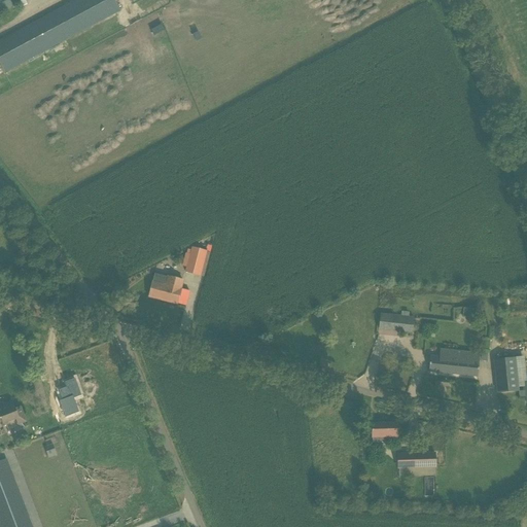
[(78,0),(0,41),(0,63),(5,72),(120,11),(114,0),(78,0)]
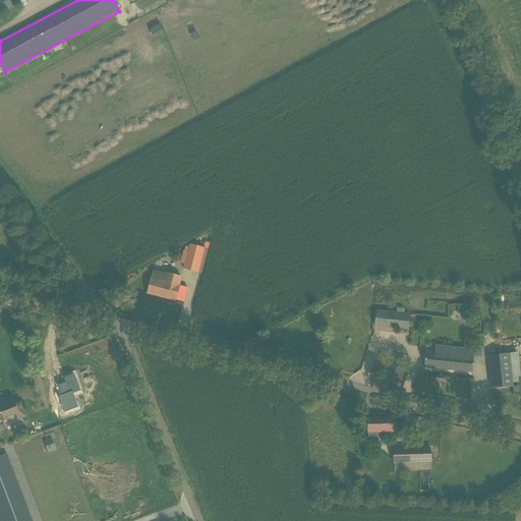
[(7,0),(1,4),(2,6),(5,11),(6,10),(13,6),(9,0),(7,0)]
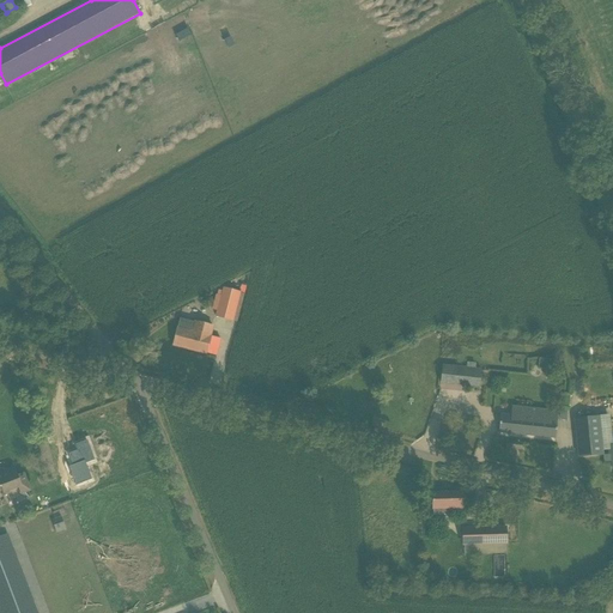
[(216,317),(234,322),(241,292),(224,289),(216,317)]
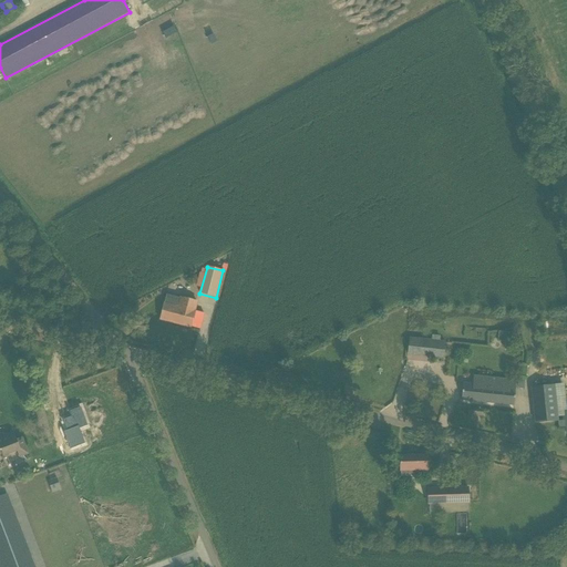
[(189,328),(191,328),(197,302),(179,298),(166,295),(161,320),(189,328)]
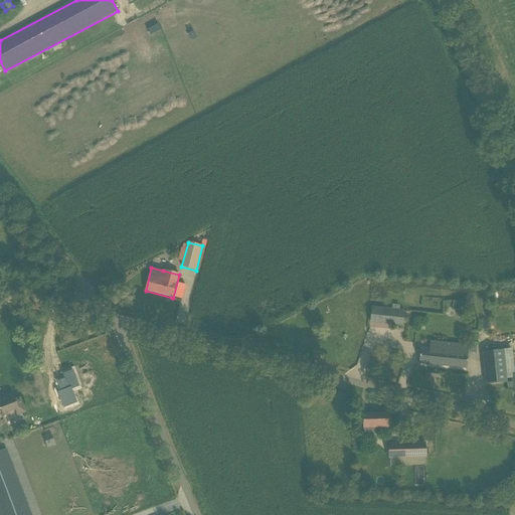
[(112,281),(109,289),(117,291),(120,284),(112,281)]
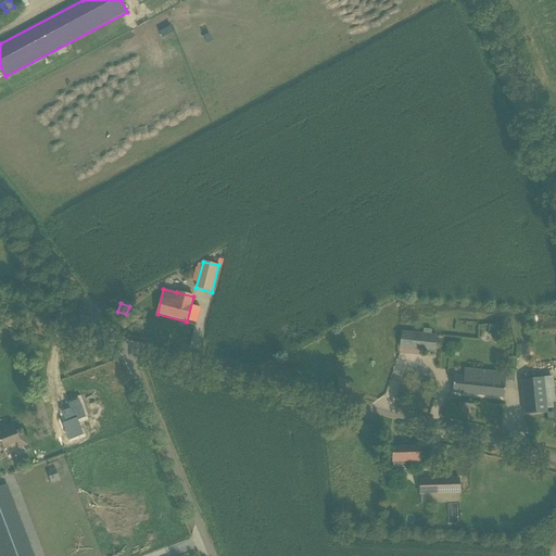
[(489,326),(488,335),(495,336),(494,343),(503,344),(504,327),(489,326)]
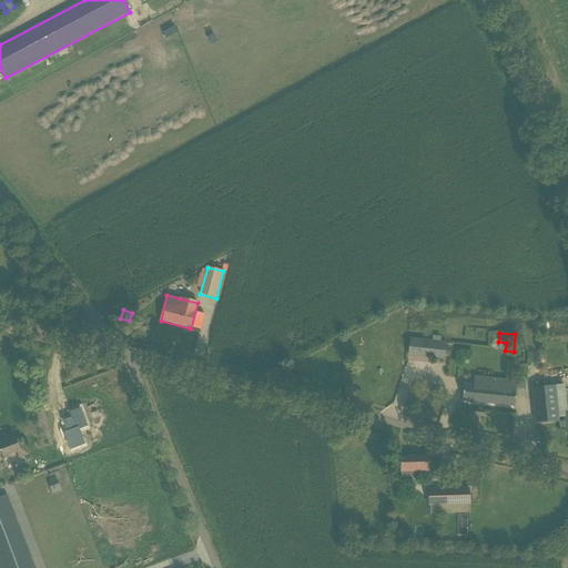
[(408,356),(444,359),(445,342),(411,338),(408,356)]
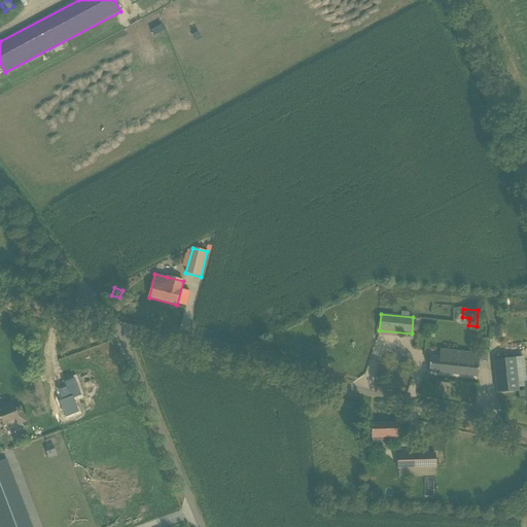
[(429,373),(478,378),(479,367),(480,354),(447,351),(446,358),(431,357),(430,362),(429,373)]
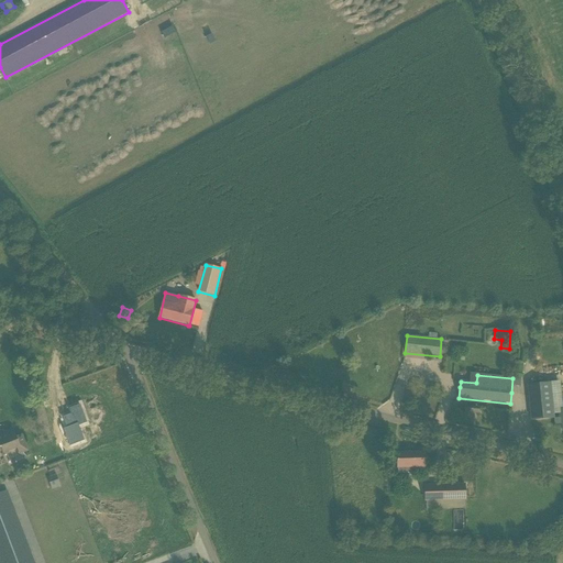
[(528,386),(532,420),(554,418),(550,384),(528,386)]
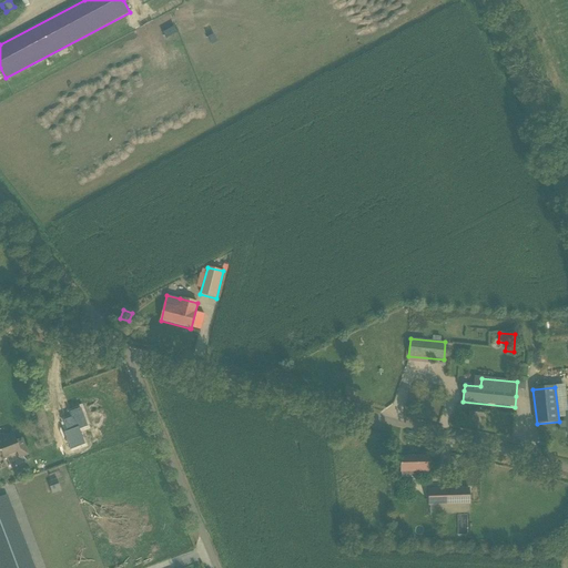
[(346,388),(344,397),(352,398),(353,391),(346,388)]
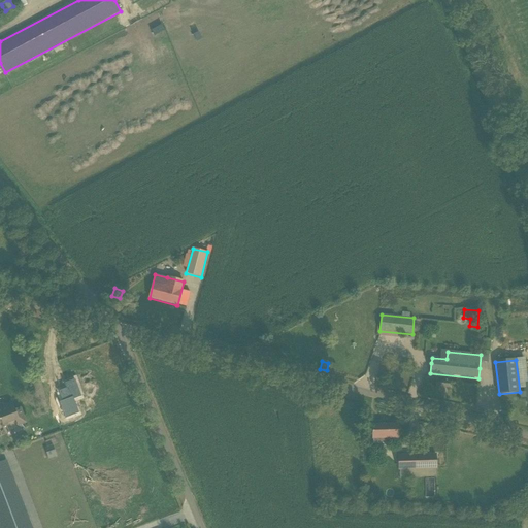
[(60,392),(64,402),(61,403),(66,418),(78,414),(72,399),(80,396),(75,381),(66,384),(68,389),(60,392)]
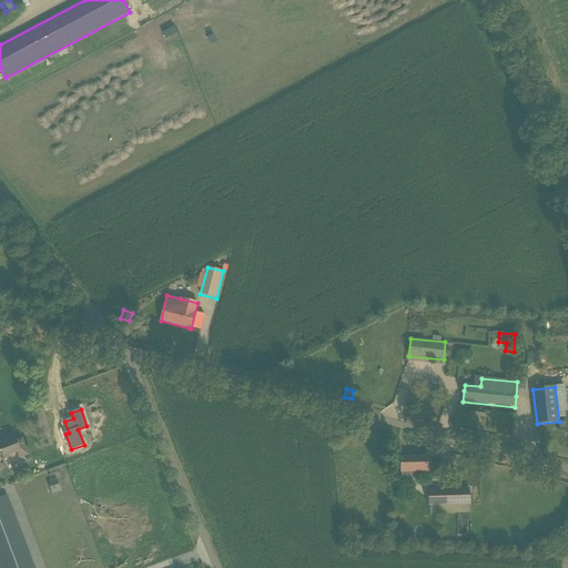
[(0,455),(2,455),(3,458),(17,453),(19,458),(28,455),(22,439),(17,442),(13,433),(4,436),(4,434),(0,435),(0,455)]
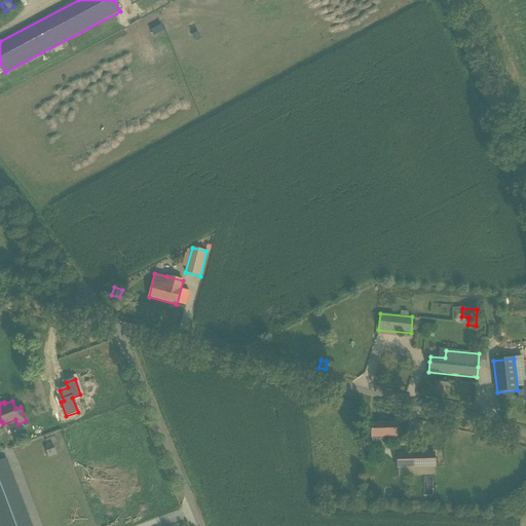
[(397,422),(371,423),(372,443),(388,442),(388,437),(397,437),(397,422)]
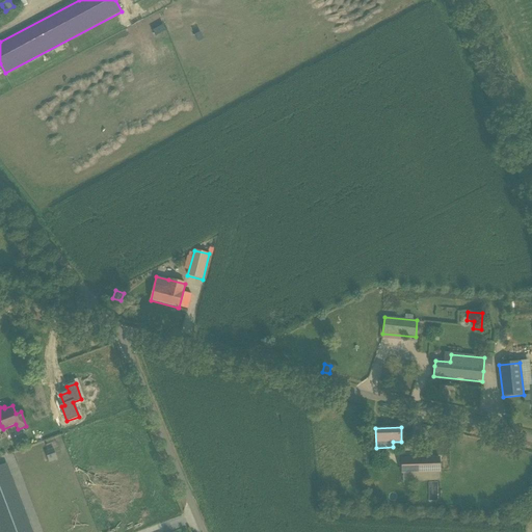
[(401,459),(402,474),(440,473),(440,458),(401,459)]
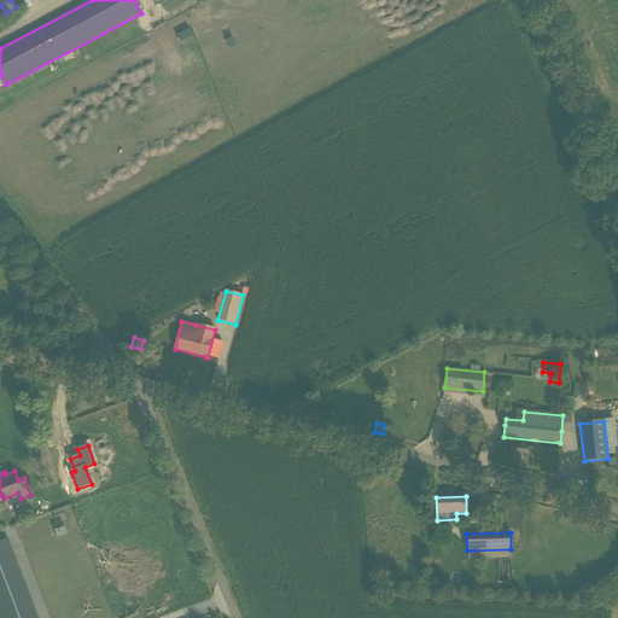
[(36,617),(12,553),(7,538),(0,541),(0,617),(36,617)]
